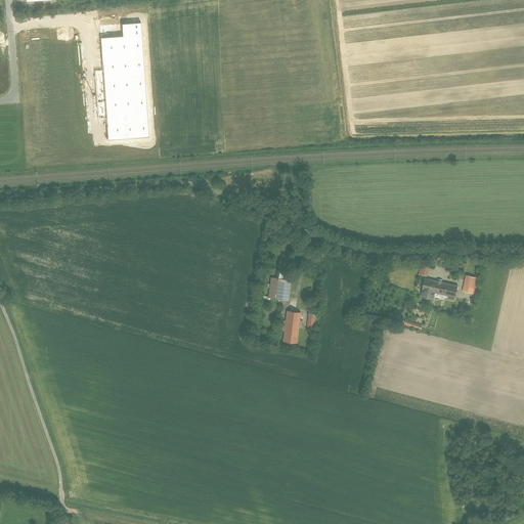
[(140,24),(123,25),(124,36),(101,38),(104,71),(95,72),(99,119),(107,118),(110,140),(149,136),(140,24)]
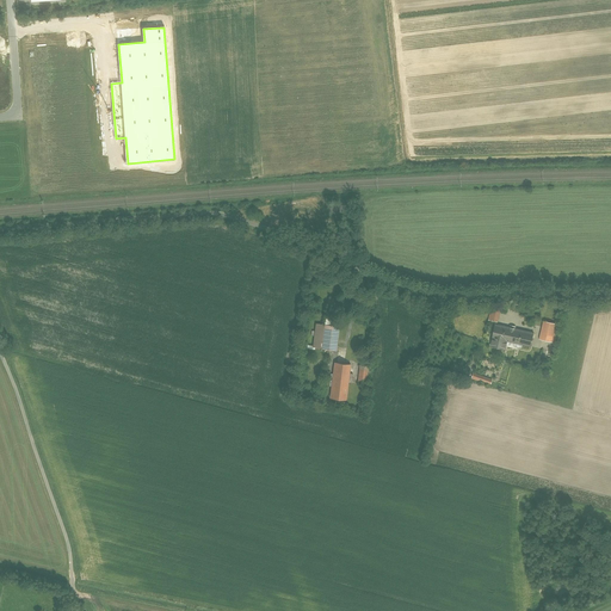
[(338,298),(327,297),(326,312),(337,313),(338,298)]
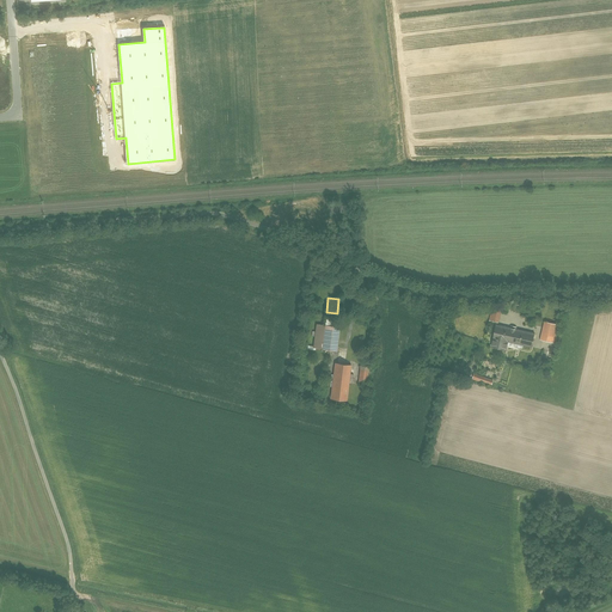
[(489,320),(499,323),(501,308),(491,307),(491,310),(489,320)]
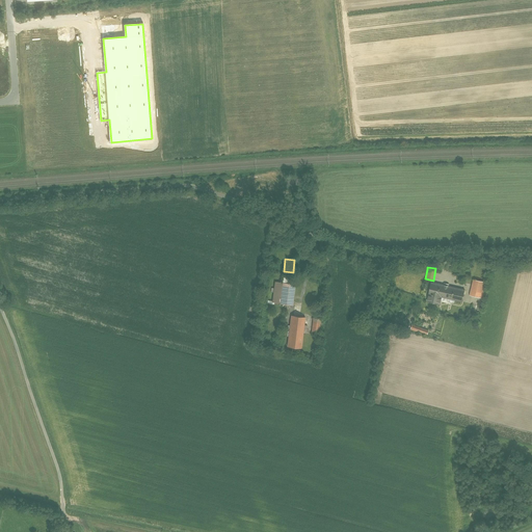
[(293,306),(296,276),(283,275),(282,283),(273,282),(271,303),(293,306)]
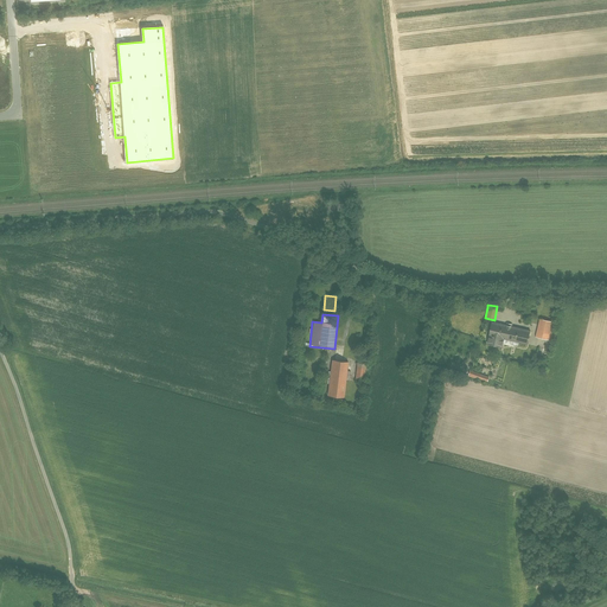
[(555,323),(540,318),(535,338),(550,342),(555,323)]
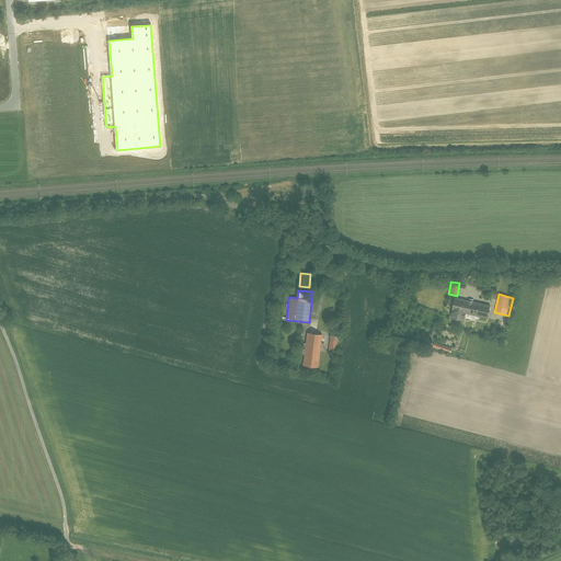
[(490,305),(455,297),(449,319),(464,322),(466,313),(487,319),(490,305)]
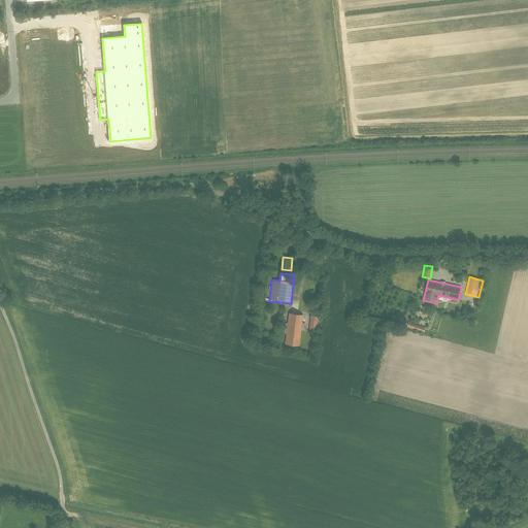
[(301,322),(302,315),(288,314),(285,344),(299,345),(300,330),(303,331),(304,323),(301,322)]
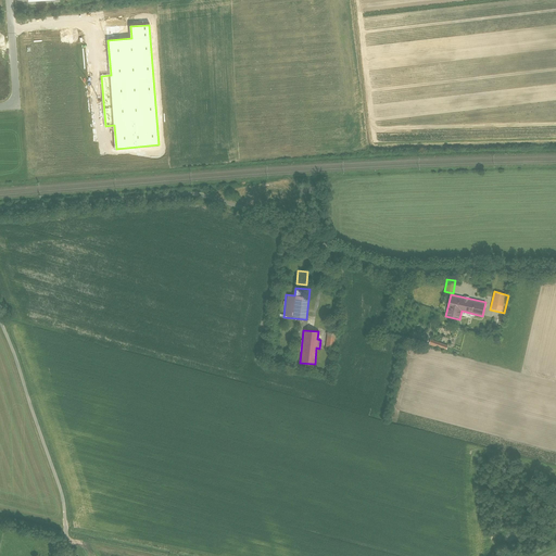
[(335,333),(327,332),(325,351),(332,352),(335,333)]
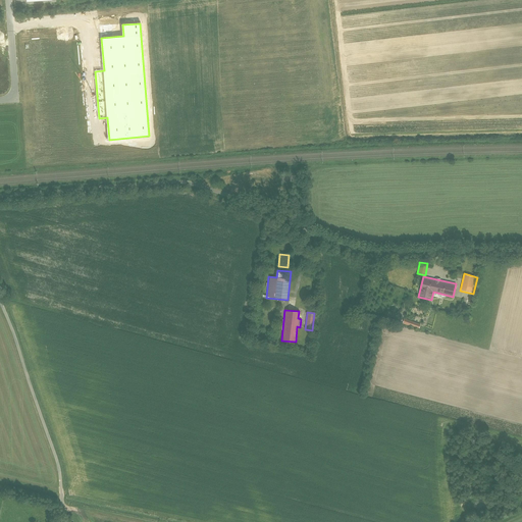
[(403,322),(419,328),(421,324),(405,318),(403,322)]
